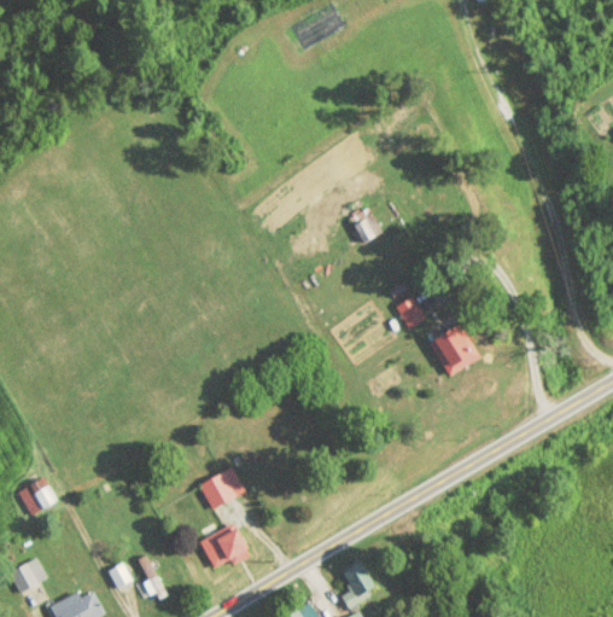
[(365,243),(383,234),(371,208),(351,217),(365,243)]
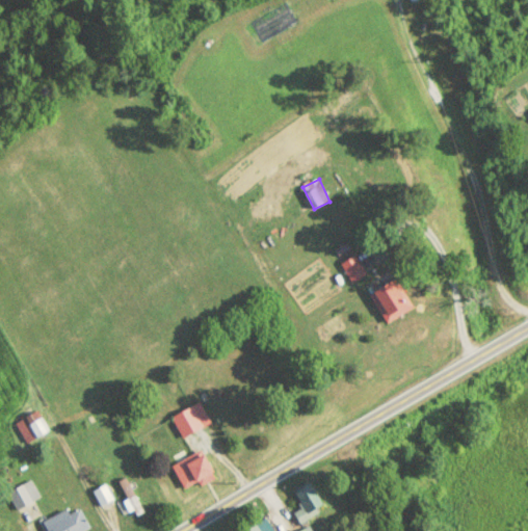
[(368,274),(357,256),(342,264),(353,283),(368,274)]
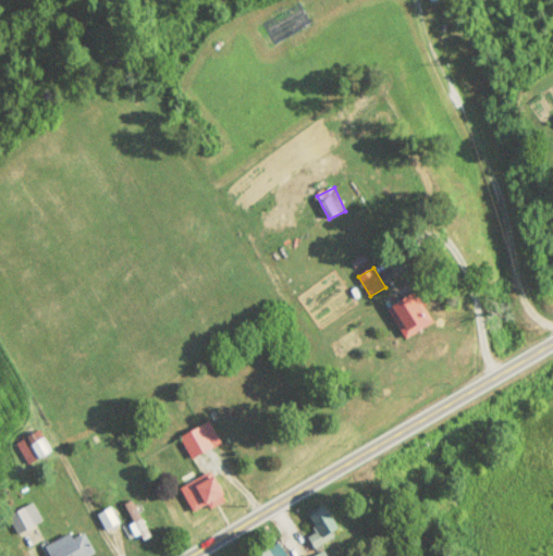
[(404,336),(425,324),(406,289),(385,301),(404,336)]
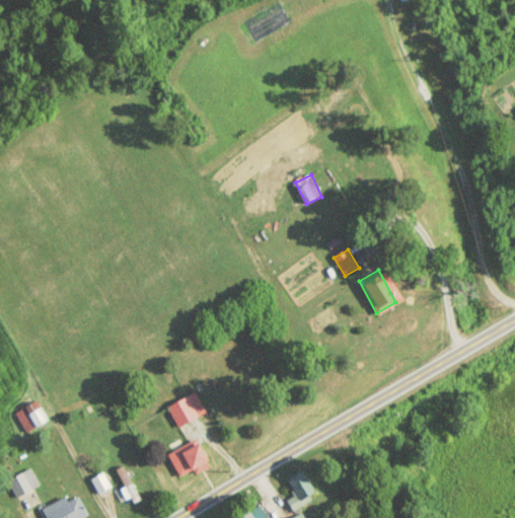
[(317,317),(321,327),(334,322),(329,312),(317,317)]
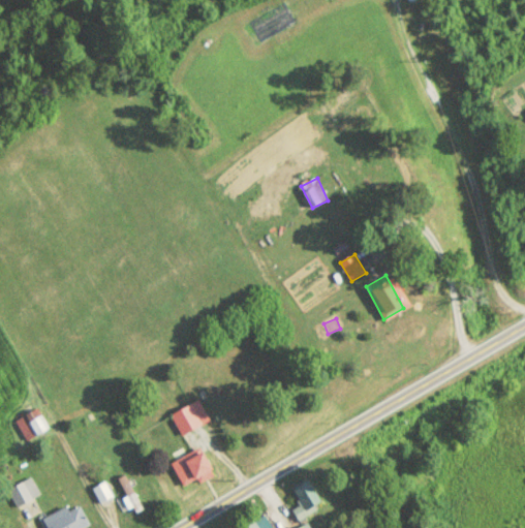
[(49,426),(34,409),(18,424),(33,440),(49,426)]
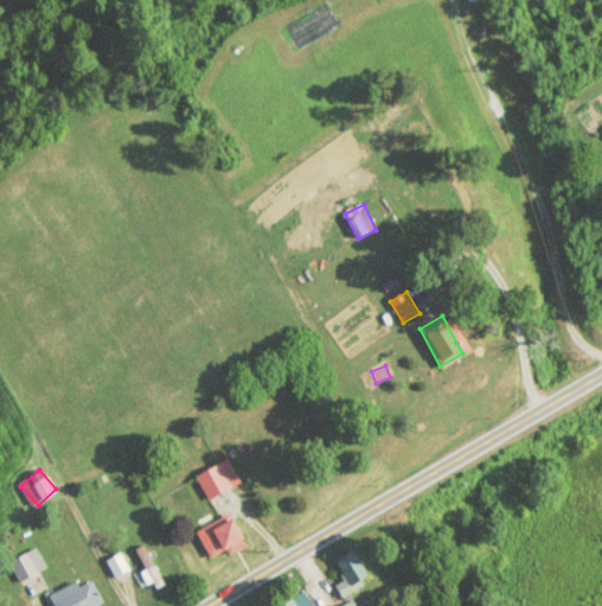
[(197,533),(213,562),(247,544),(230,515),(197,533)]
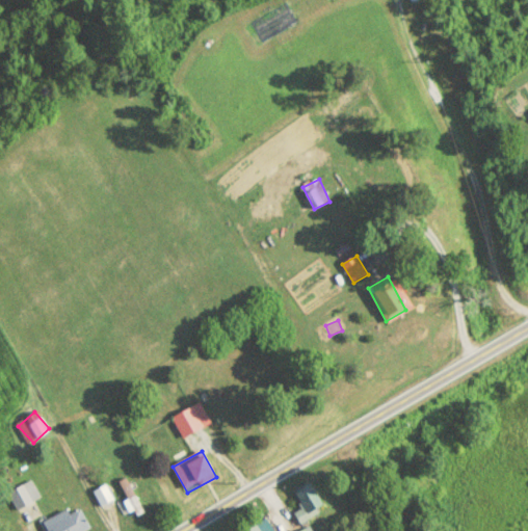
[(294,511),(300,523),(325,508),(310,481),(294,490),(304,506),(294,511)]
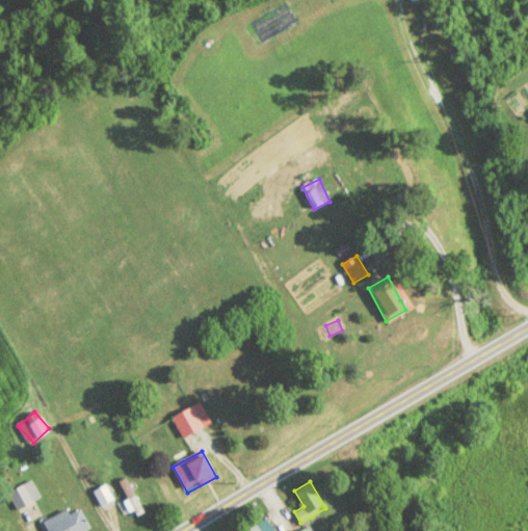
[(113,501),(107,486),(96,490),(103,506),(113,501)]
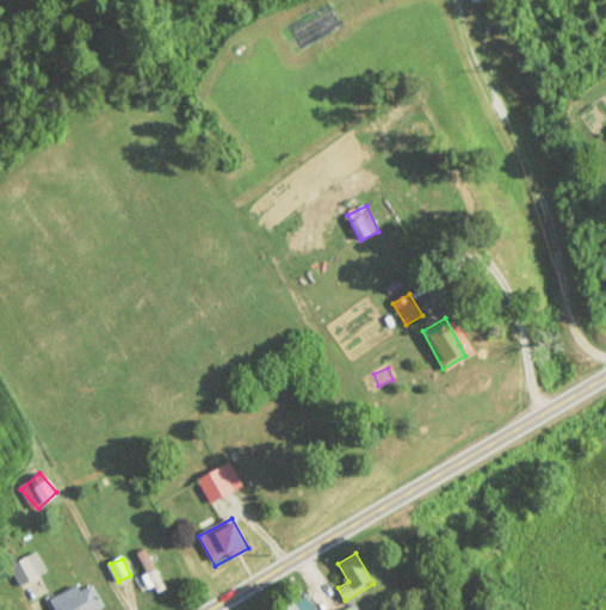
[(56,609),(106,609),(92,584),(54,605),(56,609)]
